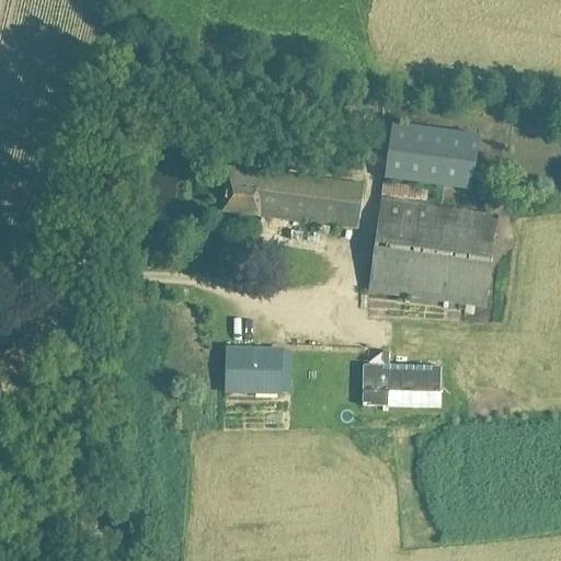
[(470,191),(479,136),(391,124),(382,179),(470,191)]
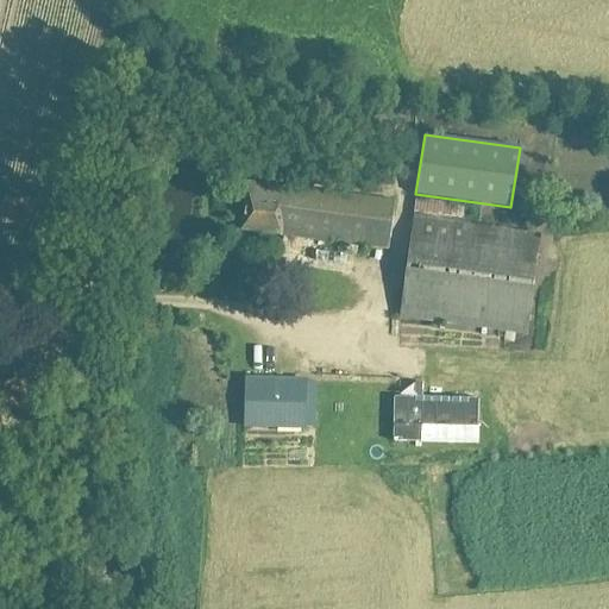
[(242,228),(389,248),(395,199),(305,187),(305,183),(382,193),(387,155),(303,144),(297,182),(293,182),(293,184),(249,180),(242,228)]
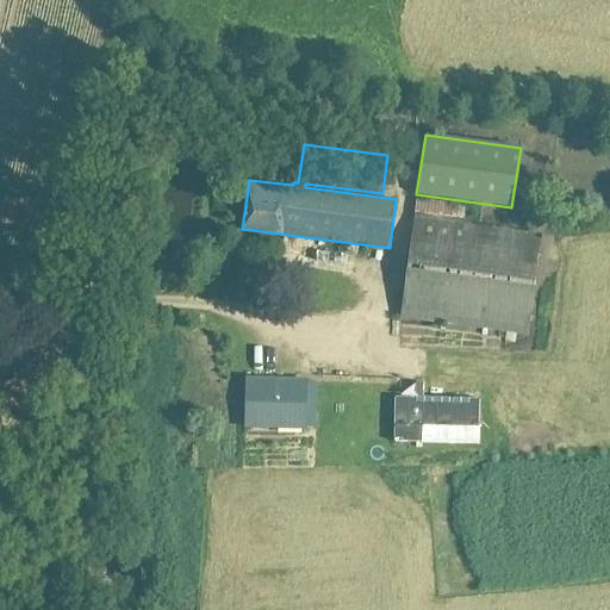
[(415,218),(402,317),(528,335),(542,235),(415,218)]
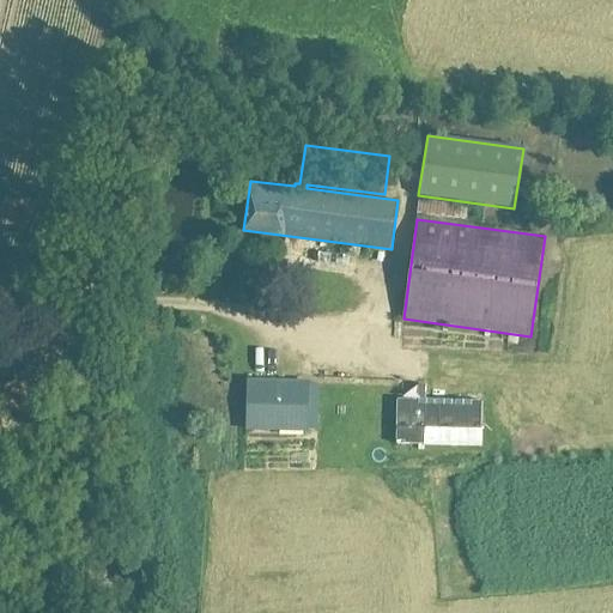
[(426,381),(402,381),(402,425),(432,425),(432,411),(480,411),(480,381),(432,381),(432,366),(426,366),(426,381)]
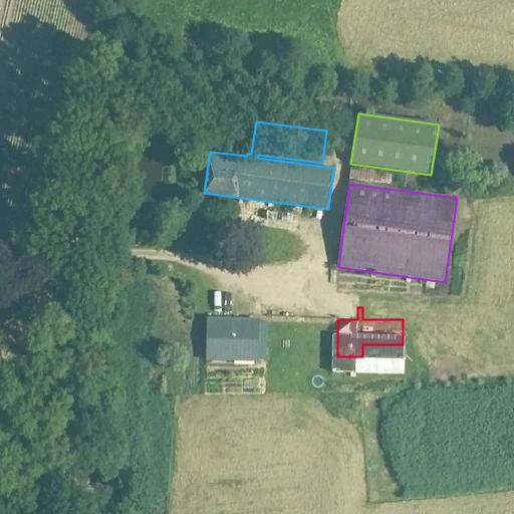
[(257,326),(257,320),(208,319),(207,359),(256,360),(257,326)]
